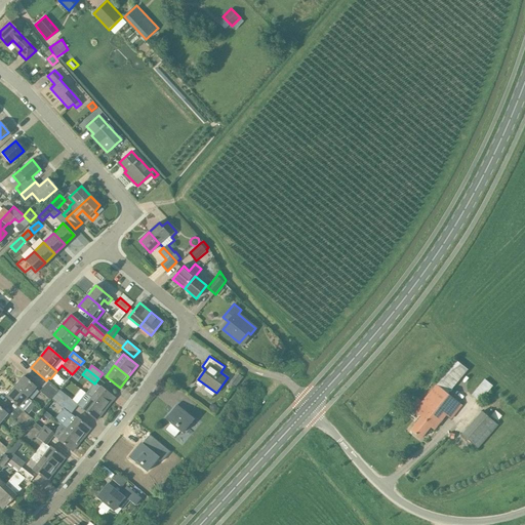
[(243,377),(237,372),(230,382),(236,388),(243,377)]
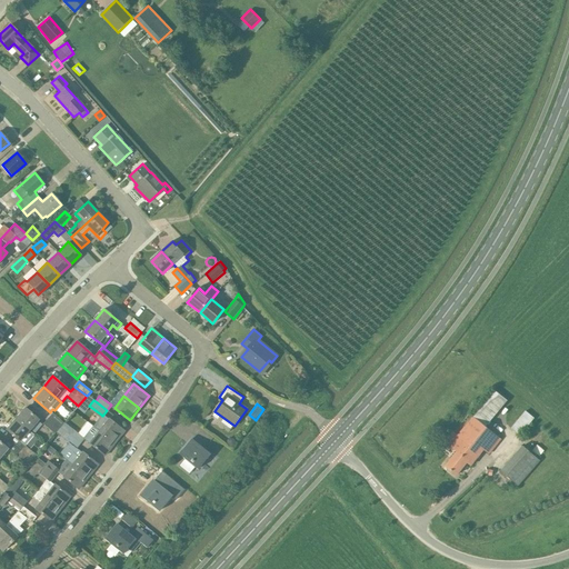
[(25,408),(16,419),(29,430),(38,419),(25,408)]
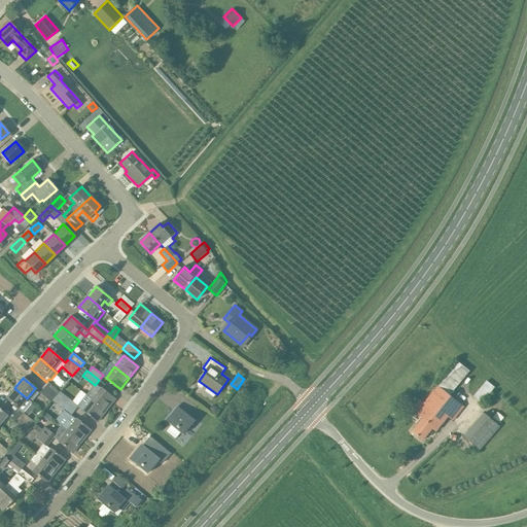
[(487,381),(475,396),(482,402),(494,387),(487,381)]
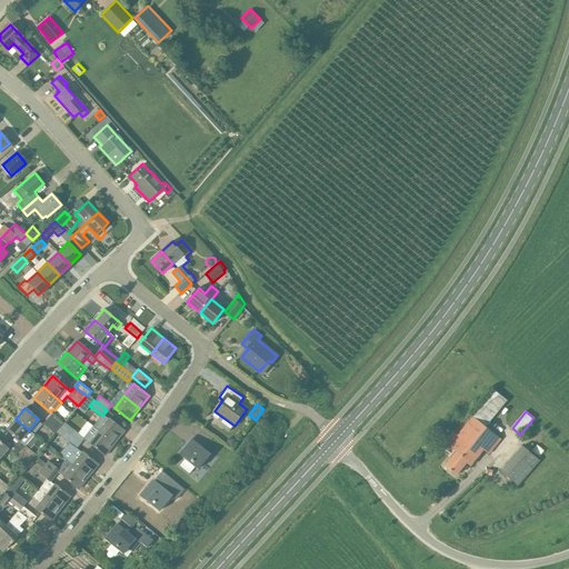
[(59,429),(60,428),(63,422),(52,413),(48,418),(59,429)]
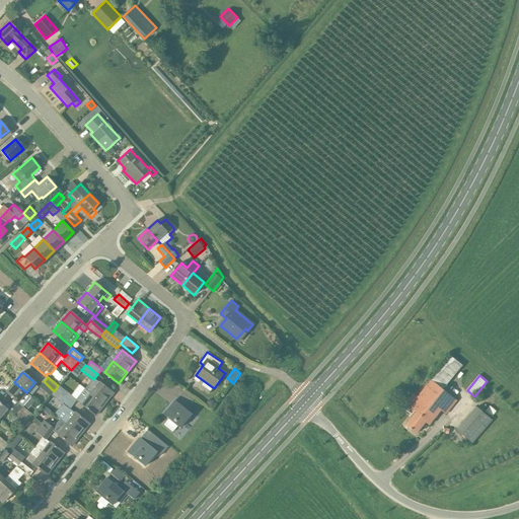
[(84,388),(104,403),(114,392),(99,381),(98,382),(94,378),(93,379),(92,378),(84,388)]
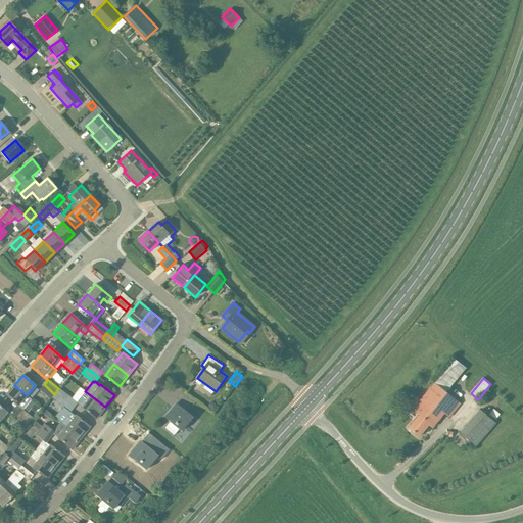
[(461,403),(435,383),(414,410),(420,415),(410,428),(420,437),(429,425),(433,428),(444,414),(449,418),(461,403)]
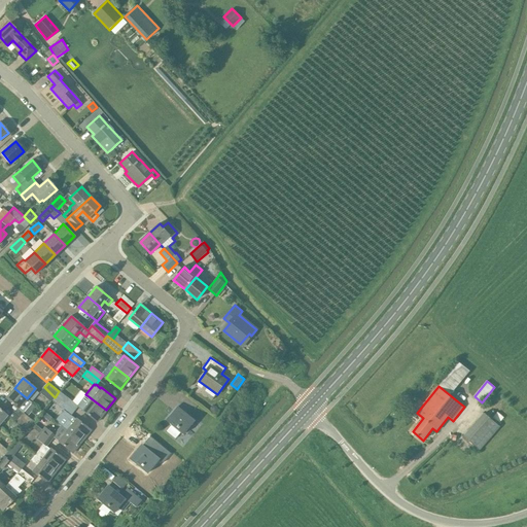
[(51,400),(55,397),(44,387),(39,392),(50,401),(51,400)]
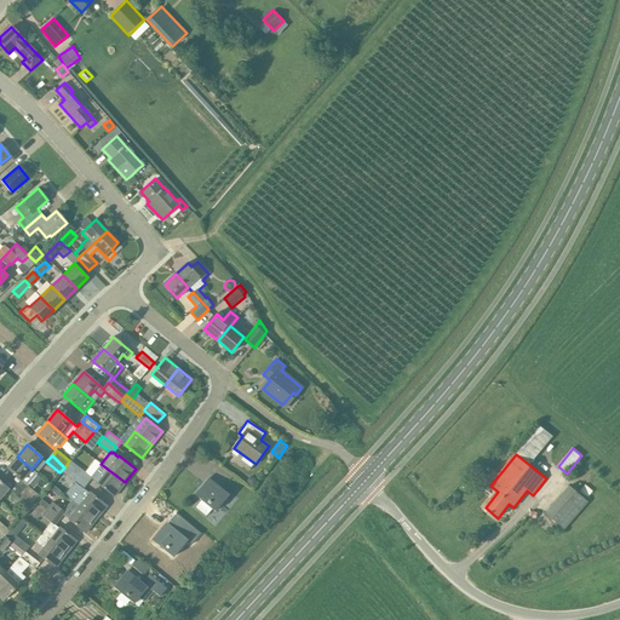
[(38,474),(17,457),(7,468),(27,484),(22,491),(34,501),(35,500),(39,497),(39,495),(27,486),(38,474)]
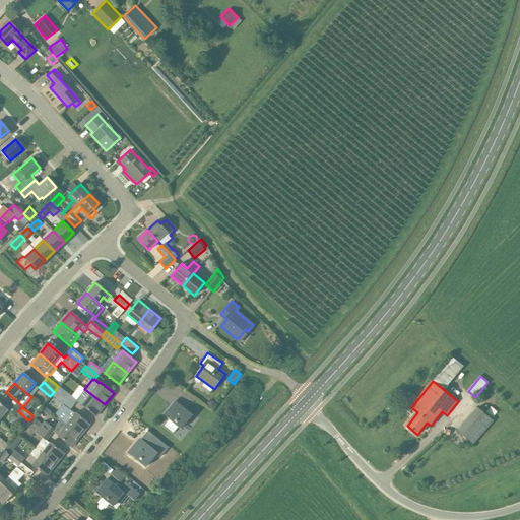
[(95,415),(105,404),(84,389),(76,400),(66,392),(63,397),(73,405),(76,401),(95,415)]
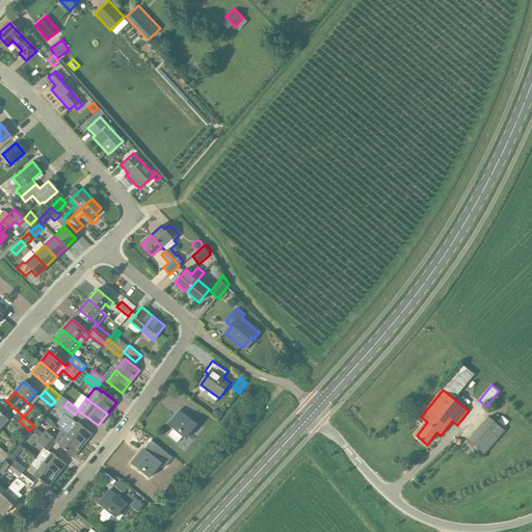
[(64,406),(56,400),(55,401),(52,404),(60,410),(60,411),(71,420),(75,415),(64,406)]
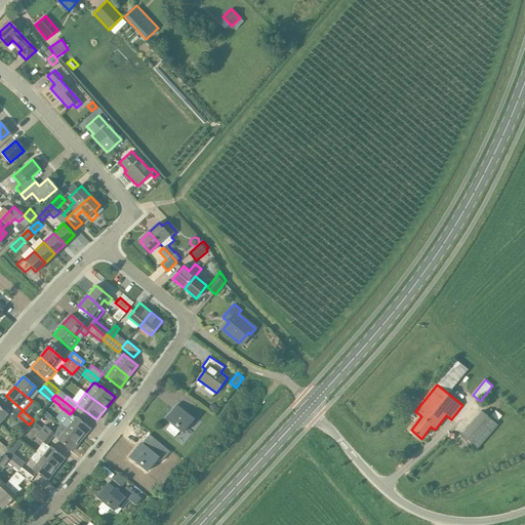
[(501,415),(514,413),(512,402),(499,405),(501,415)]
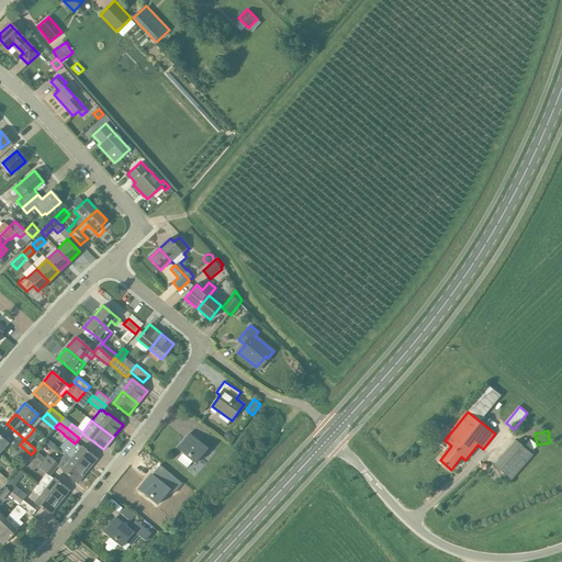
[(45,438),(42,441),(53,450),(55,446),(45,438)]
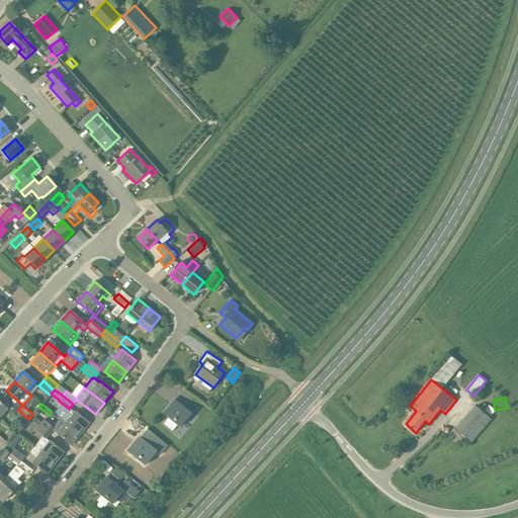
[(191,413),(180,404),(176,409),(171,405),(163,414),(179,427),(191,413)]
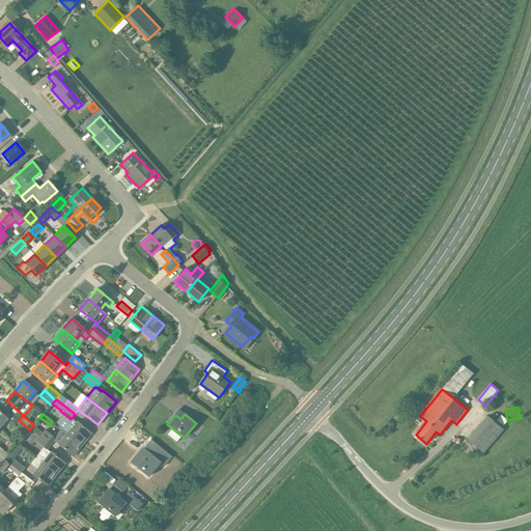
[(504,429),(487,416),(467,439),(484,453),(504,429)]
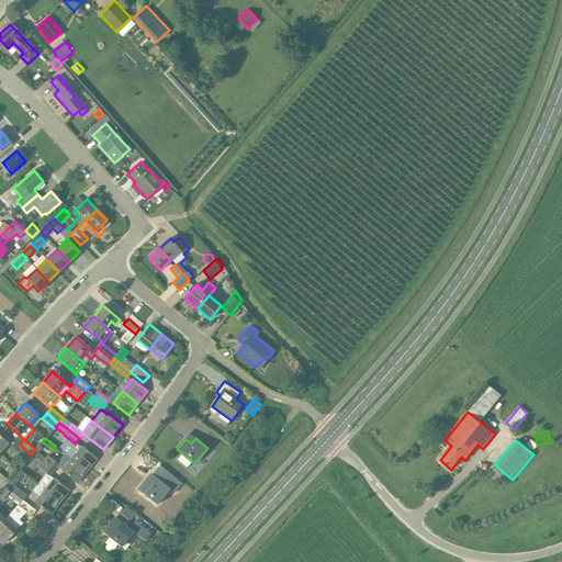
[(26,460),(31,454),(20,445),(12,456),(18,460),(22,456),(26,460)]
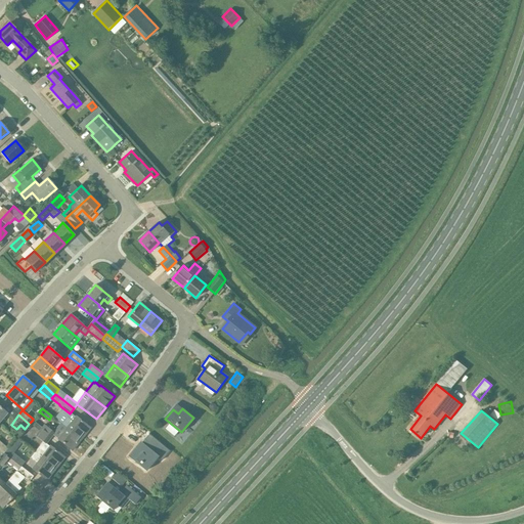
[(67,417),(61,424),(81,439),(90,427),(76,416),(72,421),(67,417)]
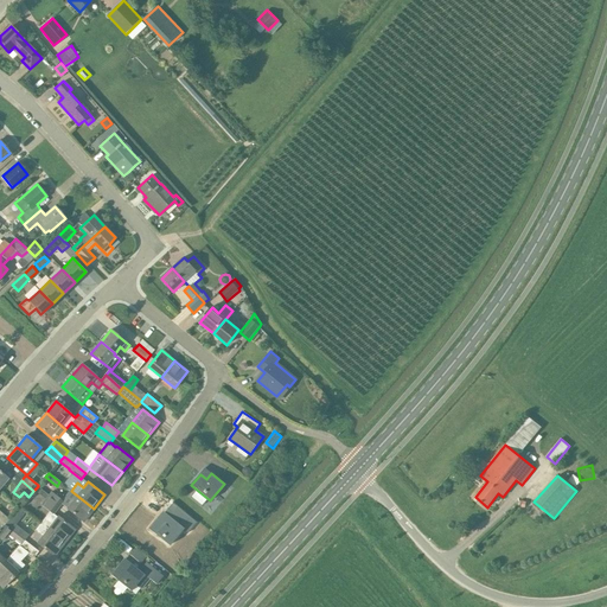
[(38,486),(34,490),(45,498),(48,494),(38,486)]
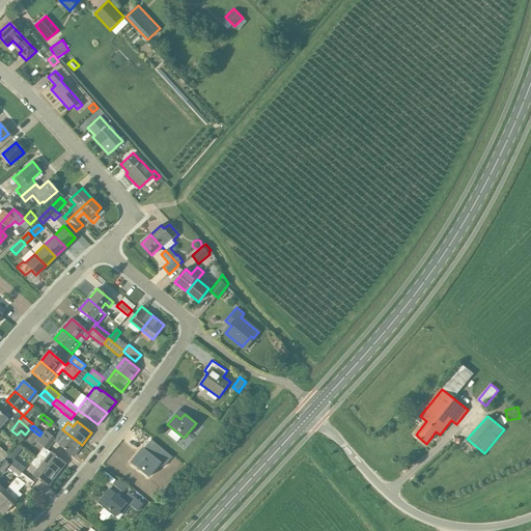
[(74,455),(82,445),(62,429),(61,429),(54,438),(45,429),(42,432),(39,436),(51,445),(54,441),(74,455)]
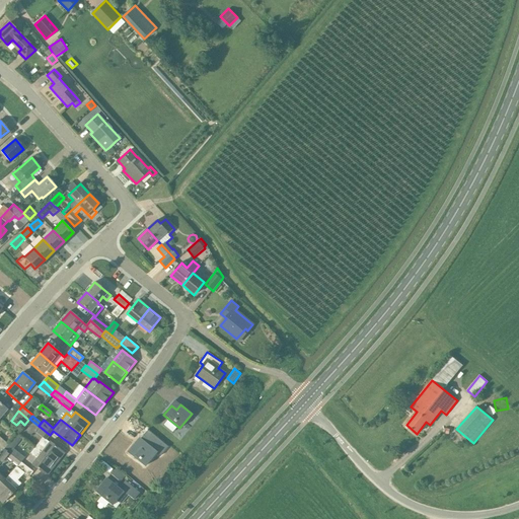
[(50,435),(39,426),(34,432),(42,438),(46,440),(50,435)]
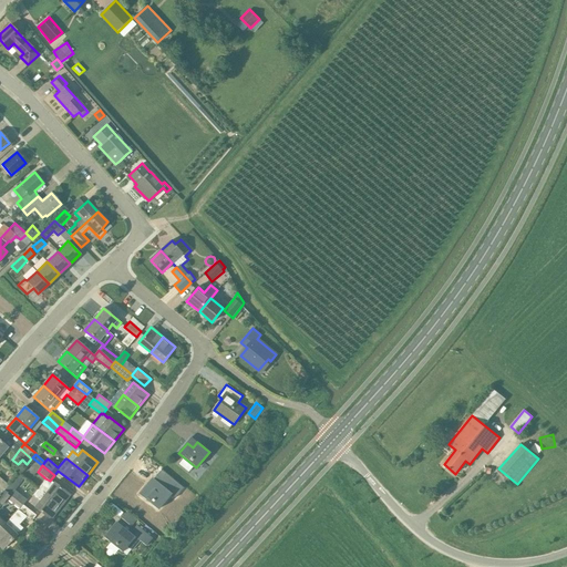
[(183,488),(161,470),(161,471),(154,480),(153,478),(141,495),(157,508),(171,494),(175,498),(183,488)]
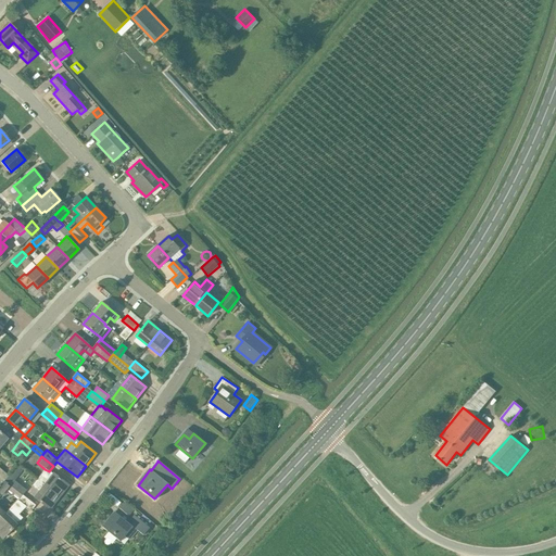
[(0,477),(4,481),(5,480),(9,476),(0,468),(0,477)]
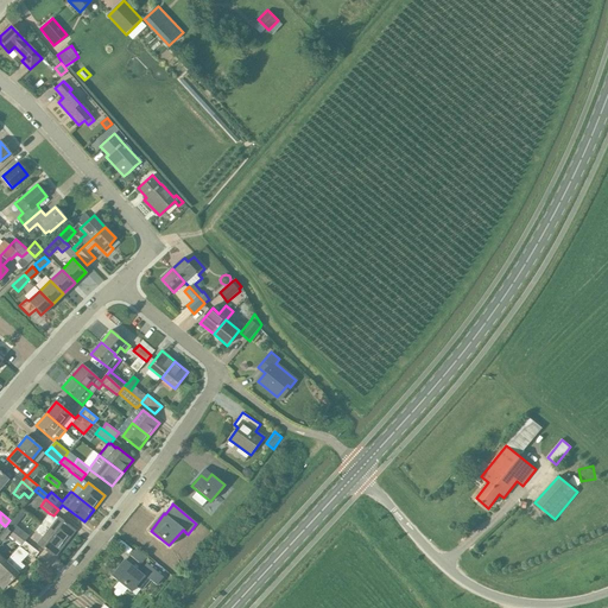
[(45,519),(40,525),(64,544),(75,531),(58,518),(57,518),(52,525),(45,519)]
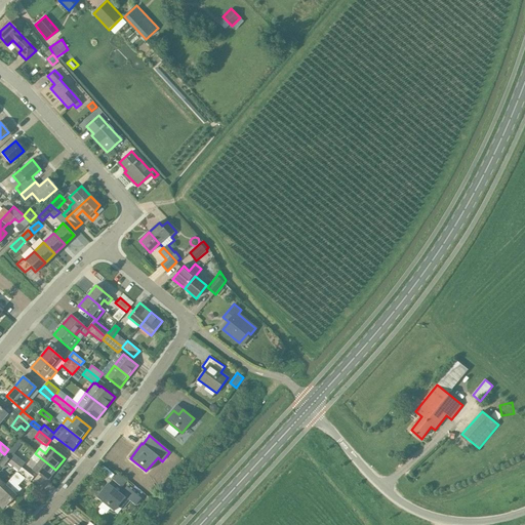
[(5,453),(22,467),(25,462),(13,453),(8,449),(5,453)]
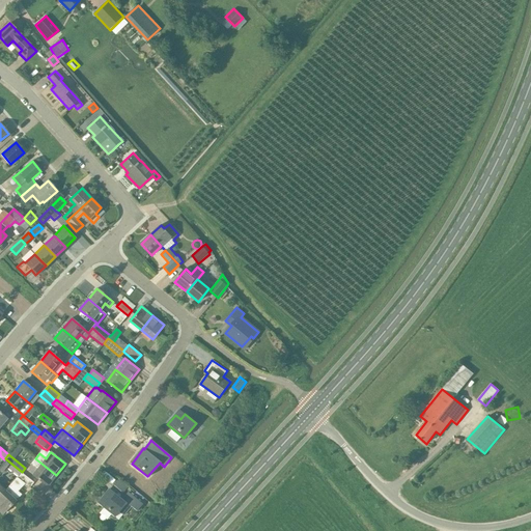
[(0,464),(0,473),(0,474),(1,473),(2,473),(3,472),(4,472),(7,468),(18,476),(17,477),(18,478),(22,472),(5,458),(0,464)]
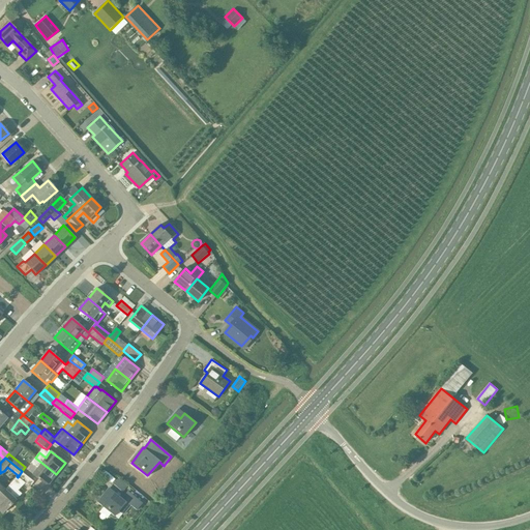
[(48,486),(56,474),(35,458),(31,463),(37,468),(33,473),(48,486)]
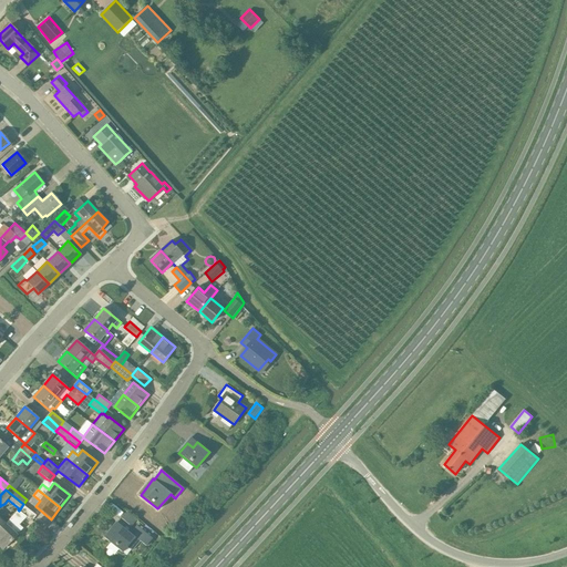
[(19,511),(18,509),(6,524),(0,528),(0,546),(2,549),(22,527),(19,524),(26,516),(31,521),(35,515),(23,505),(19,511)]
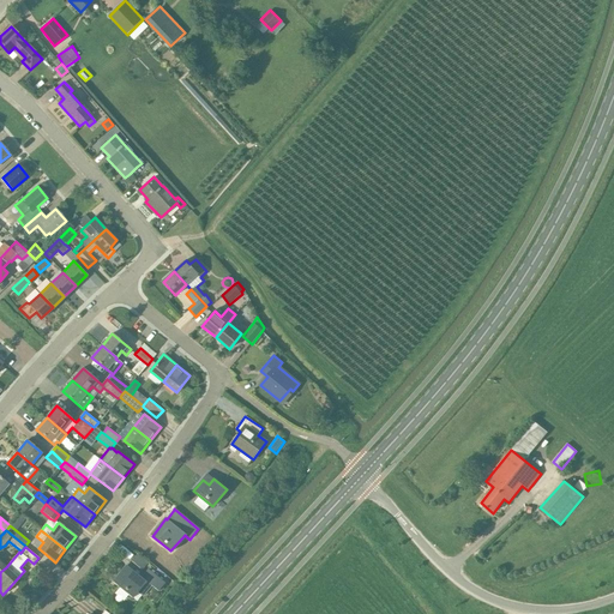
[(146,564),(136,555),(131,561),(142,571),(146,564)]
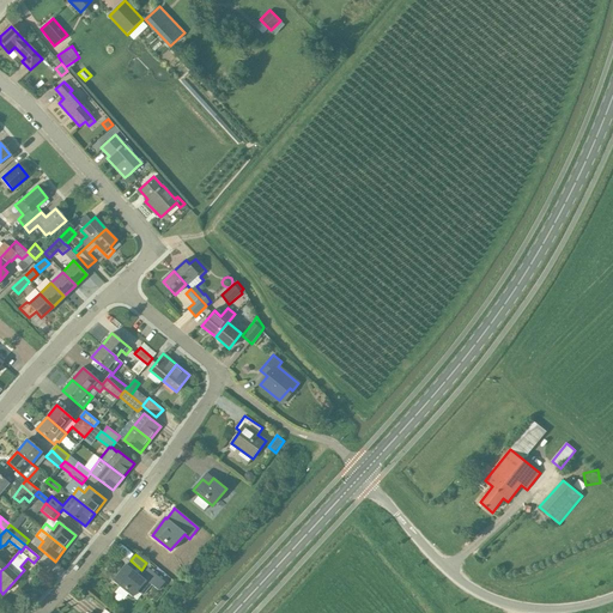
[(141,576),(127,564),(113,581),(132,598),(138,590),(143,595),(151,584),(158,590),(165,582),(147,568),(141,576)]
